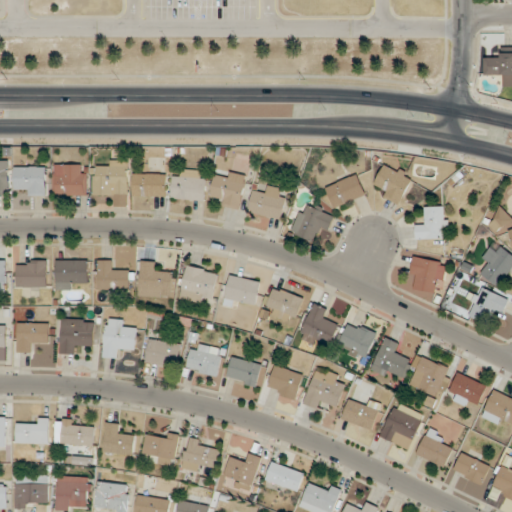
[(486,75),(504,75),(504,86),(511,86),(511,47),(501,48),(501,57),(486,57),(486,75)]
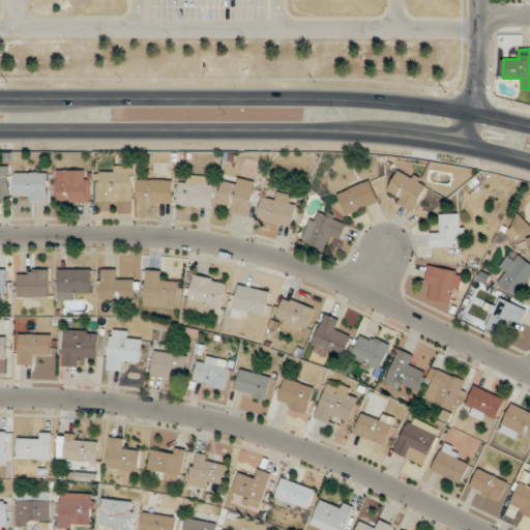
[(0,201),(10,202),(10,166),(0,166),(0,201)]
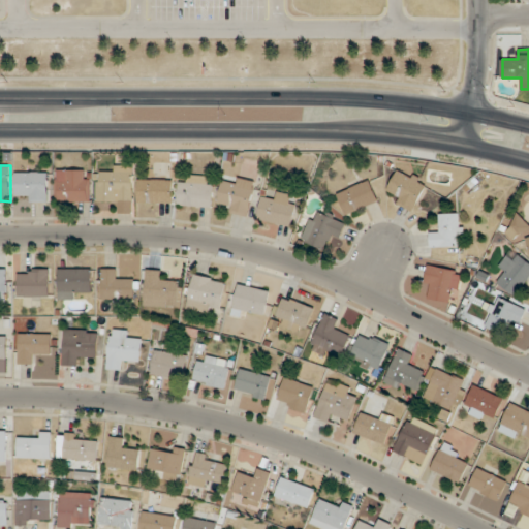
[(97,201),(134,201),(134,166),(109,166),(109,175),(97,175),(97,201)]
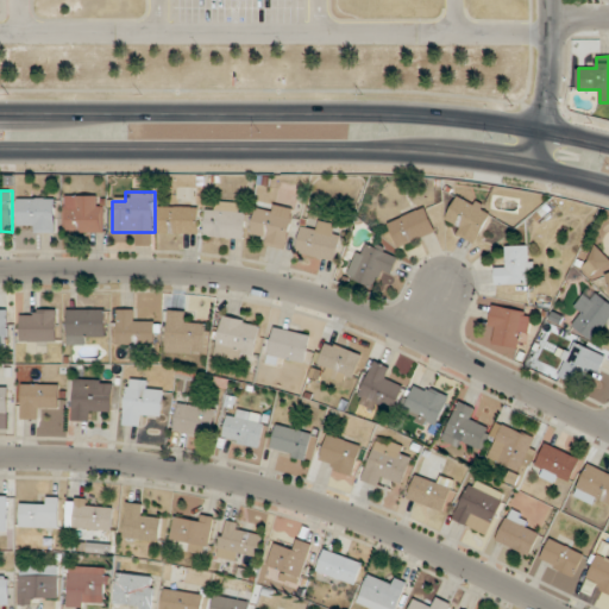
[(476,242),(493,212),(460,194),(444,225),(476,242)]
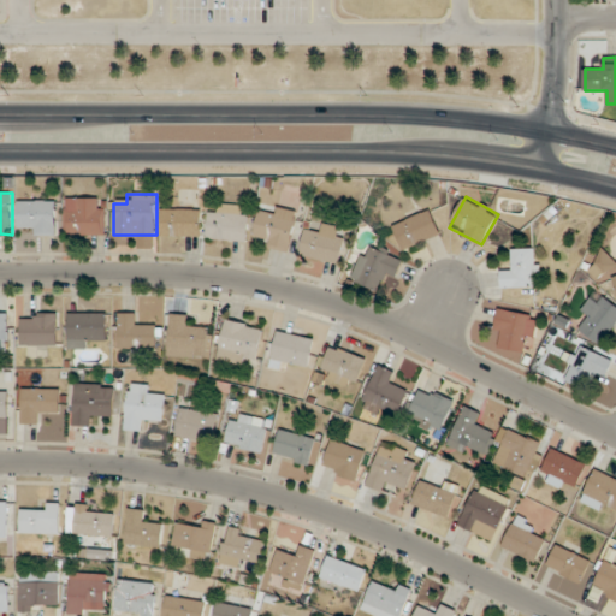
[(66,236),(107,236),(107,197),(66,197),(66,236)]
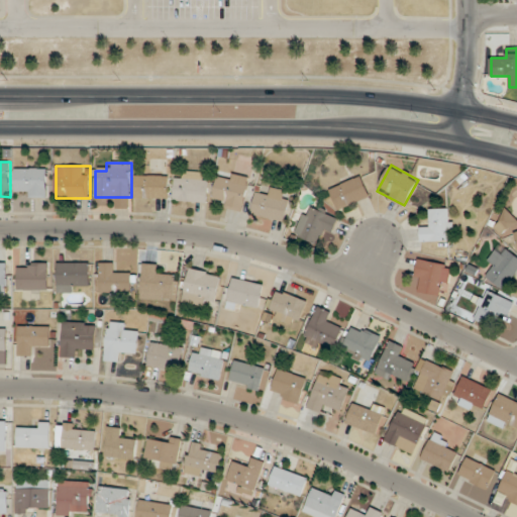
[(47,168),(15,168),(15,188),(25,188),(25,196),(47,196),(47,168)]
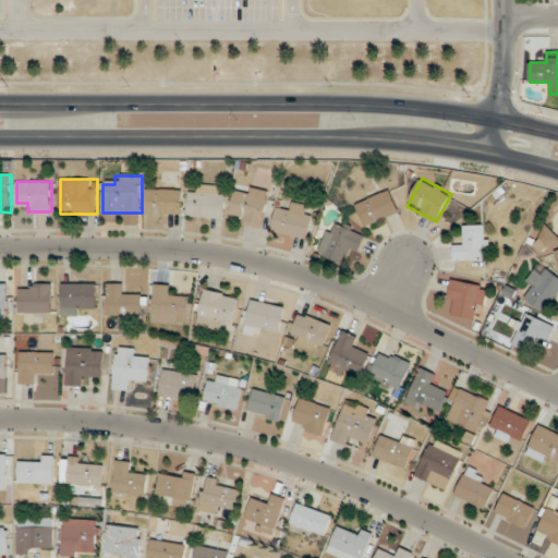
[(228,187),(199,184),(198,194),(190,193),(187,217),(225,220),(228,187)]
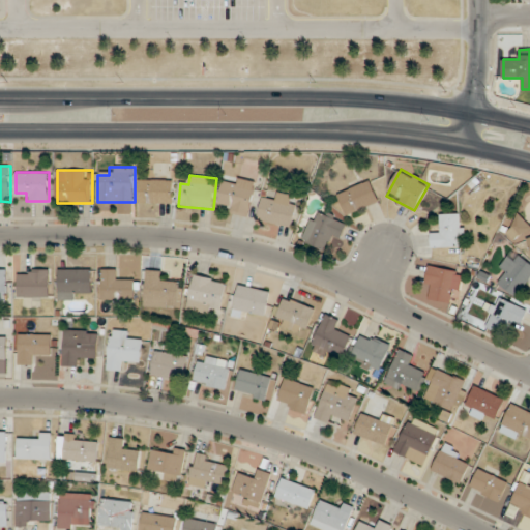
[(173,179),(138,179),(138,204),(173,204),(173,179)]
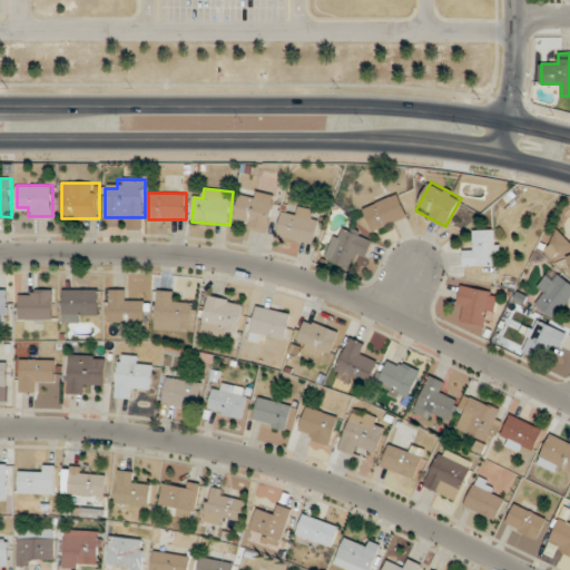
[(246,220),(244,228),(267,233),(274,202),(241,195),(236,218),(246,220)]
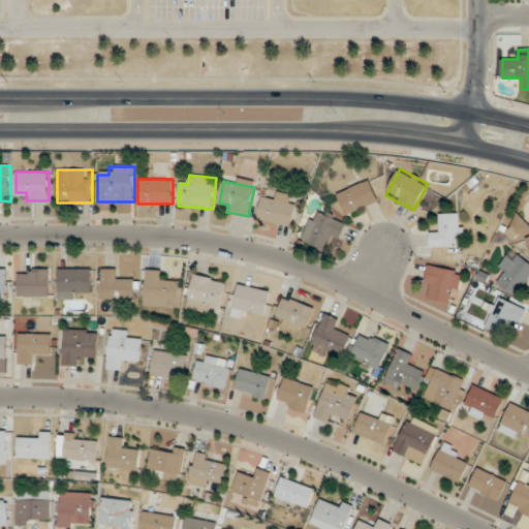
[(338,194),(346,215),(379,200),(370,181),(338,194)]
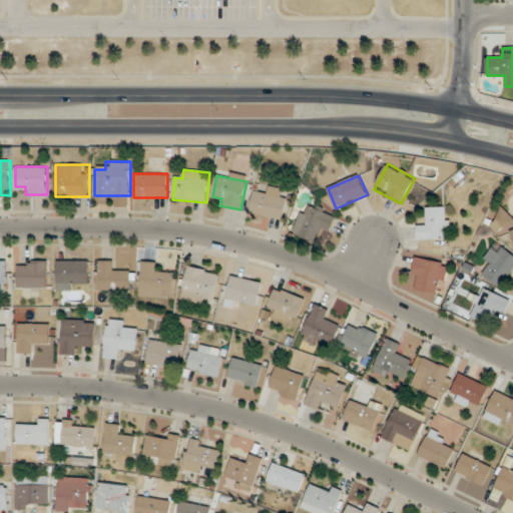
[(266,195),(254,192),(249,212),(284,220),(288,199),(280,197),(282,189),(268,185),(266,195)]
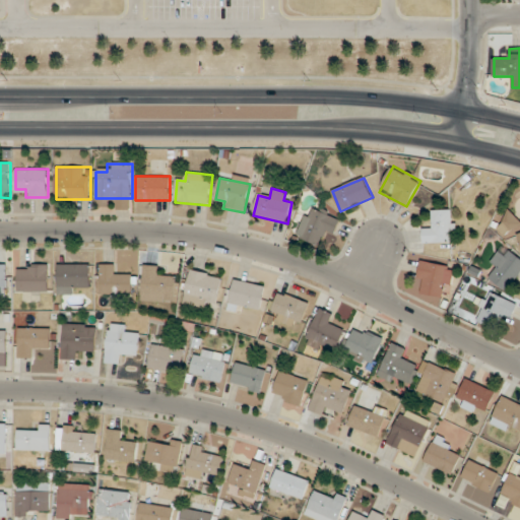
[(322,236),(330,240),(341,219),(312,205),(297,235),(317,245),(322,236)]
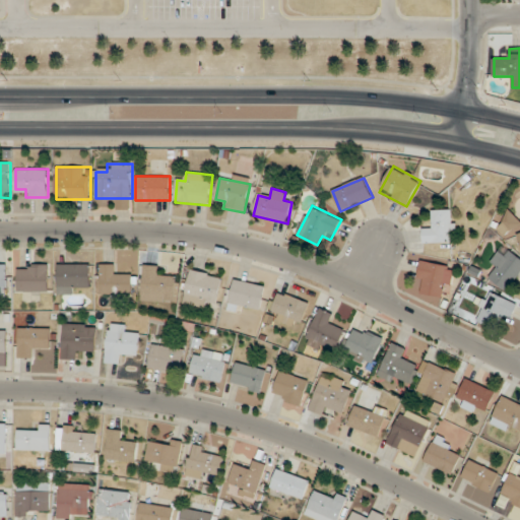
[(425,243),(455,243),(455,210),(434,210),(434,229),(425,229),(425,243)]
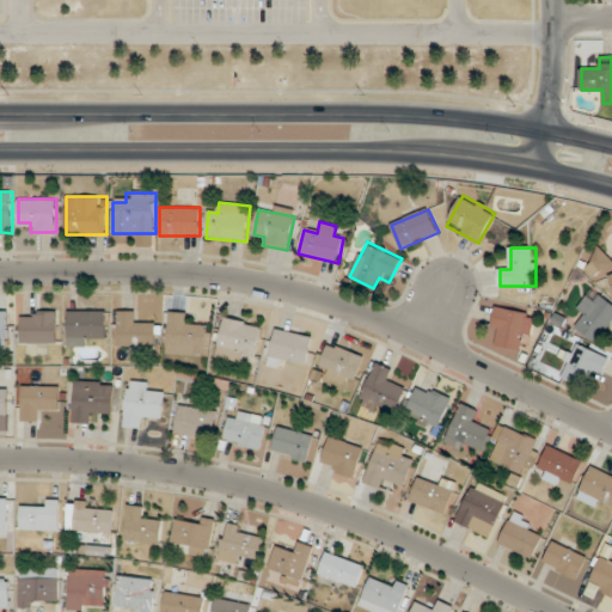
[(586,318),(579,324),(591,341),(611,324),(611,301),(605,293),(593,303),(589,298),(577,307),(586,318)]
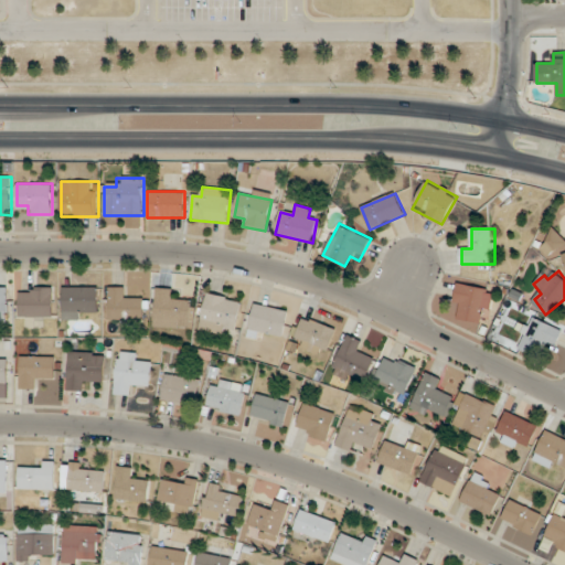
[(460,320),(488,324),(492,289),(457,285),(454,307),(462,308),(460,320)]
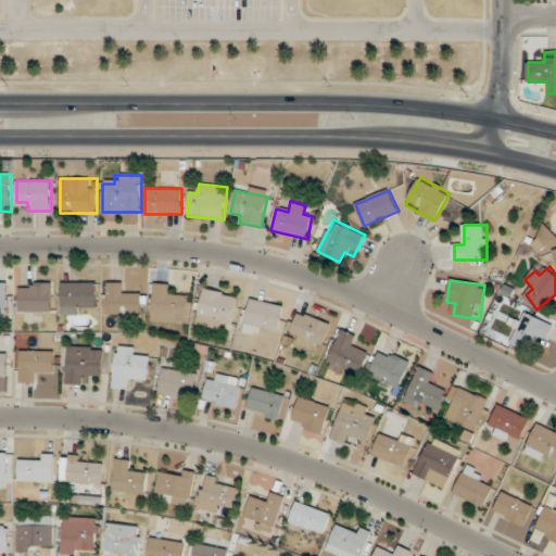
[(97,282),(62,282),(62,314),(86,314),(86,304),(97,304),(97,282)]
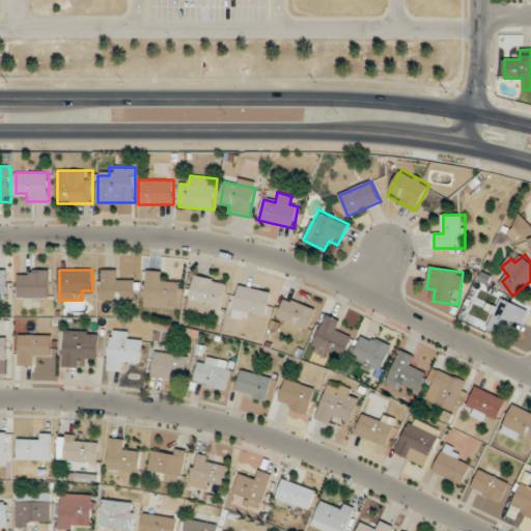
[(103,300),(136,300),(136,279),(114,279),(114,270),(103,270),(103,300)]
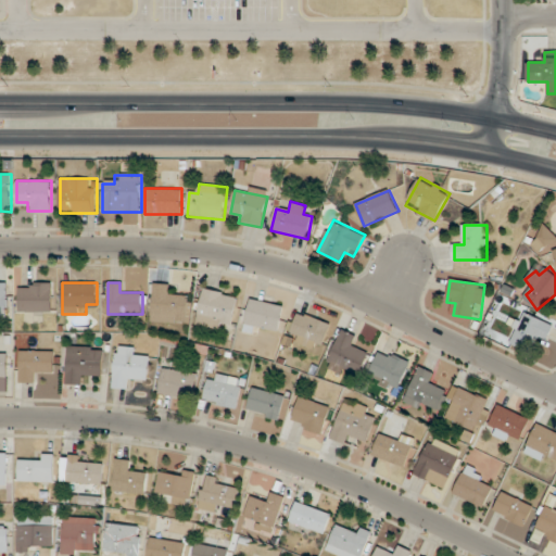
[(52,283),(20,283),(20,312),(52,313),(52,283)]
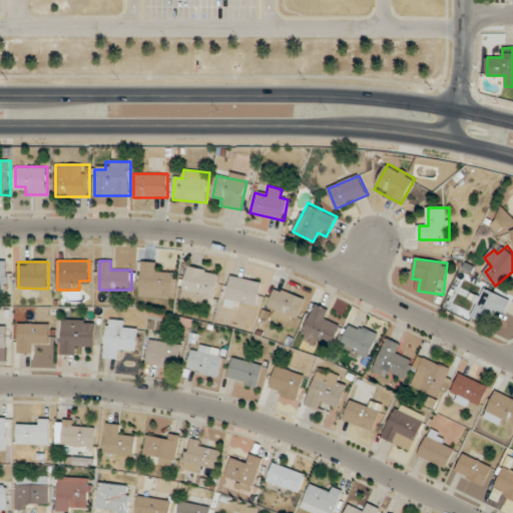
[(139,297),(175,300),(177,276),(161,274),(161,263),(142,262),(139,297)]
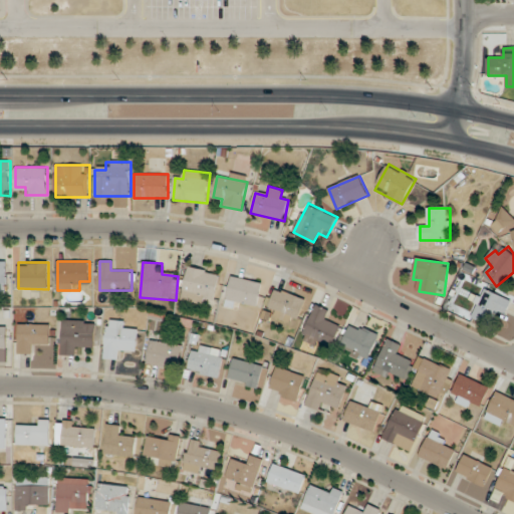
[(182,300),(203,304),(205,295),(215,297),(220,273),(189,267),(182,300)]
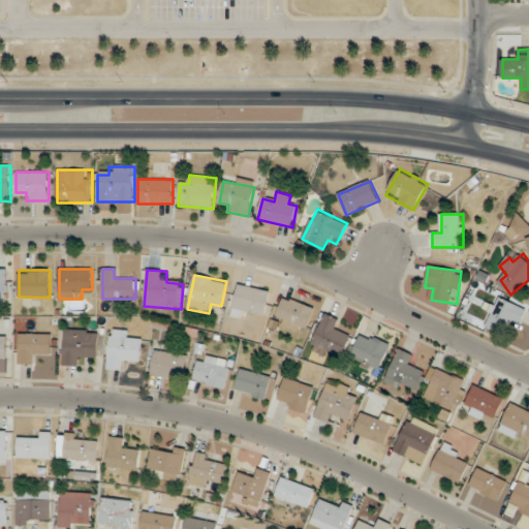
[(270,290),(239,284),(232,313),(243,315),(244,309),(265,313),(270,290)]
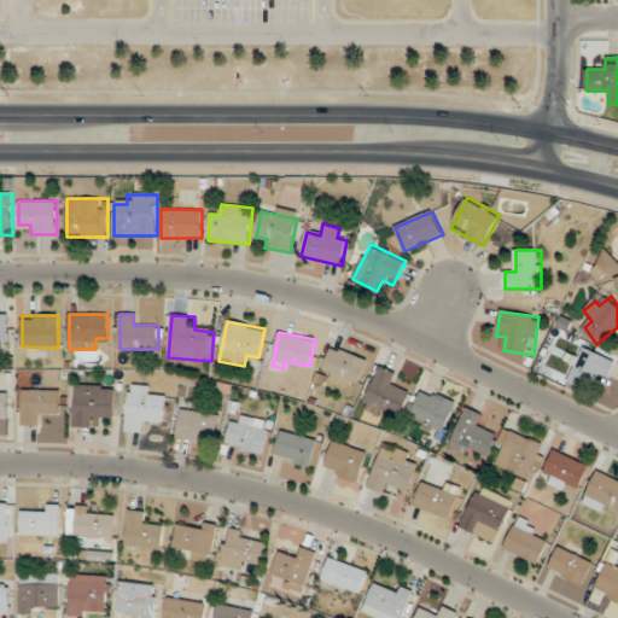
[(356,388),(367,360),(331,347),(320,374),(356,388)]
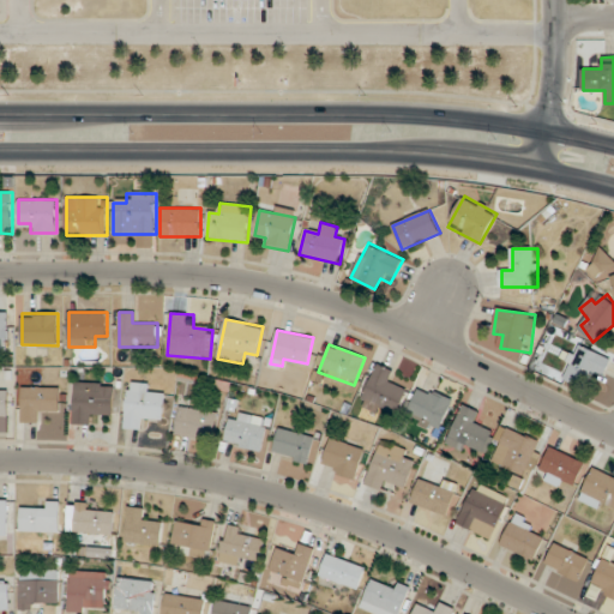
[(578,377),(607,377),(607,351),(572,351),(572,381),(578,381),(578,377)]
